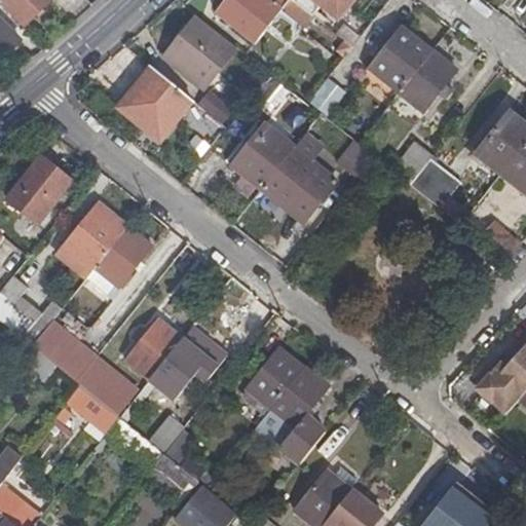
[(0,0),(0,4),(23,28),(51,0),(0,0)]
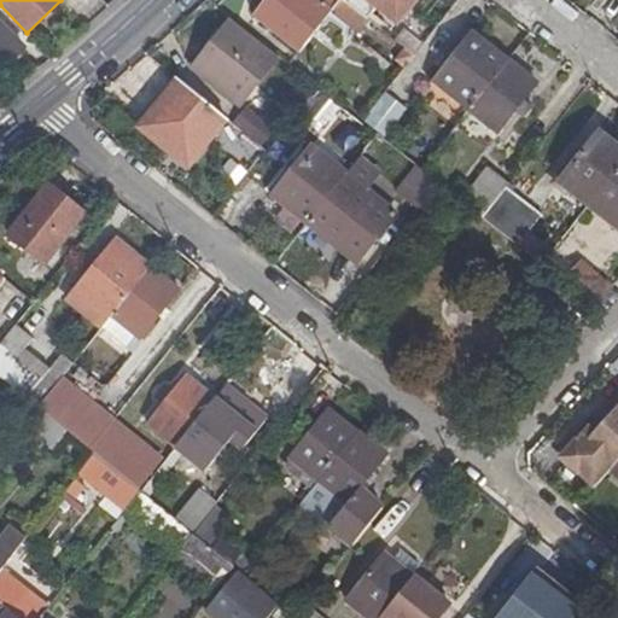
[(297,52),(338,0),(263,0),(266,1),(254,16),(297,52)]
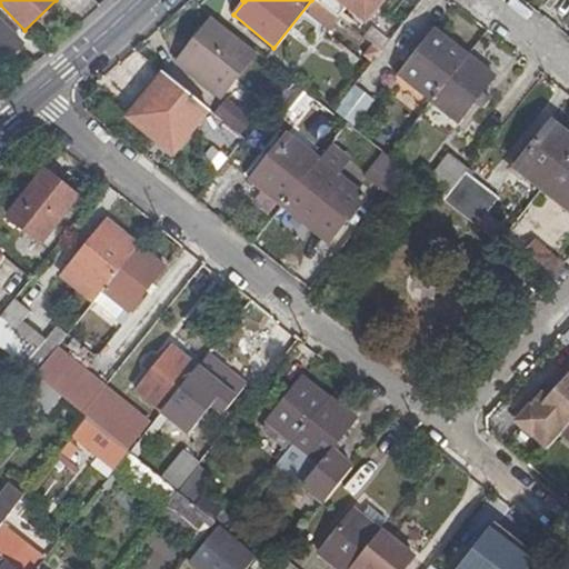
[(336,0),(365,23),(383,0),(336,0)]
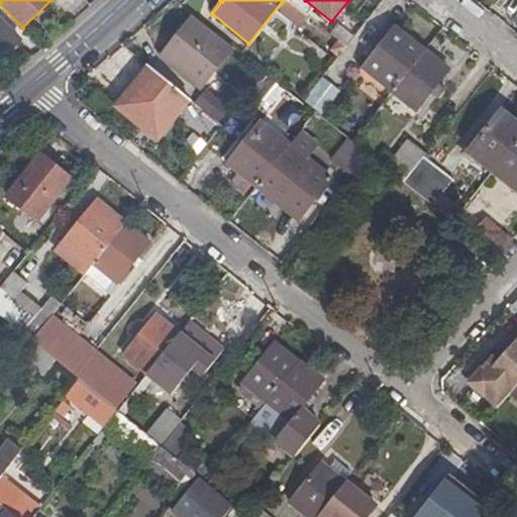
[(232,47),(193,16),(160,57),(199,89),(232,47)]
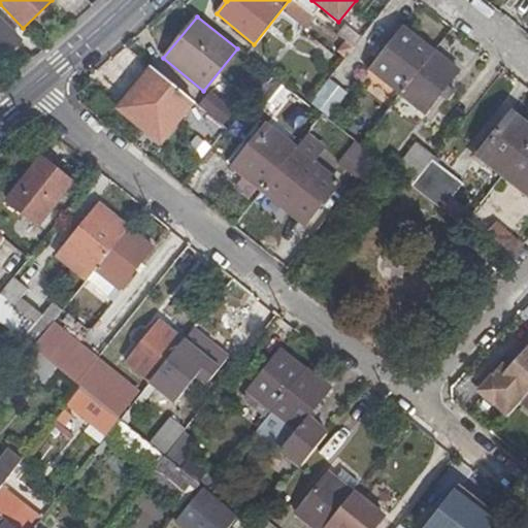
[(0,60),(21,40),(0,19),(0,60)]
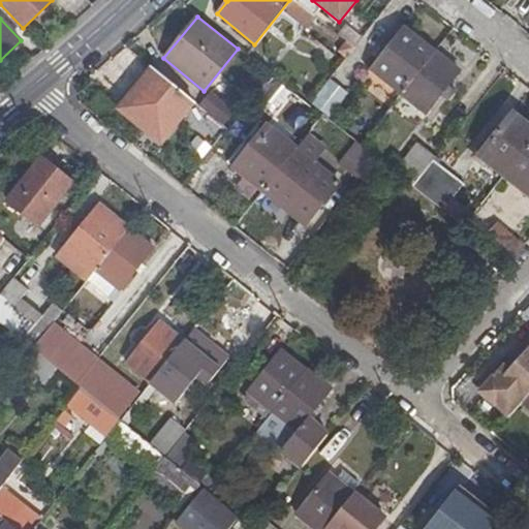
[(400,95),(434,53),(404,28),(396,38),(386,51),(370,71),(400,95)]
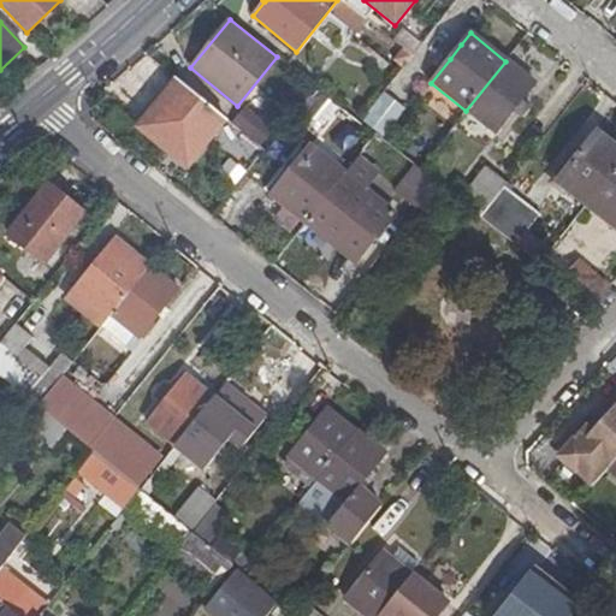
[(442,52),(450,59),(461,45),(452,39),(442,52)]
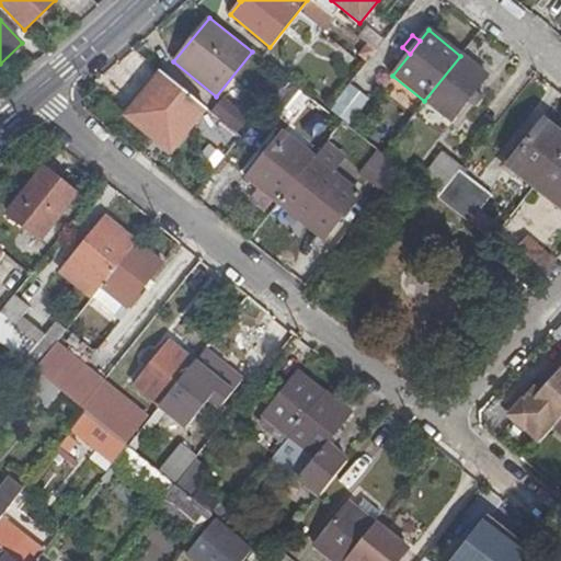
[(488,78),(460,56),(424,101),(450,122),(467,103),(476,91),(488,78)]
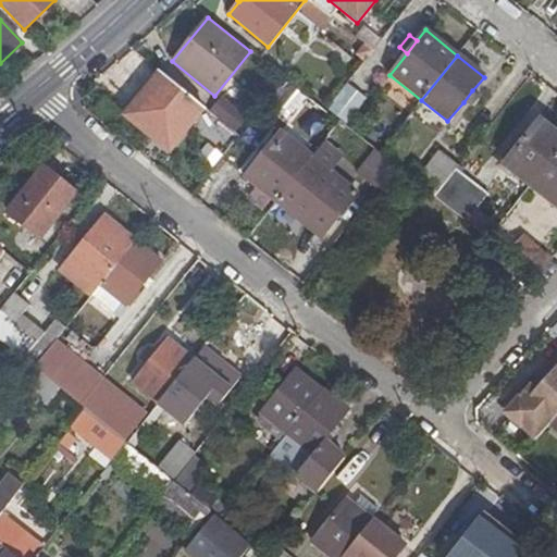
[(169,149),(202,108),(160,73),(126,115),(169,149)]
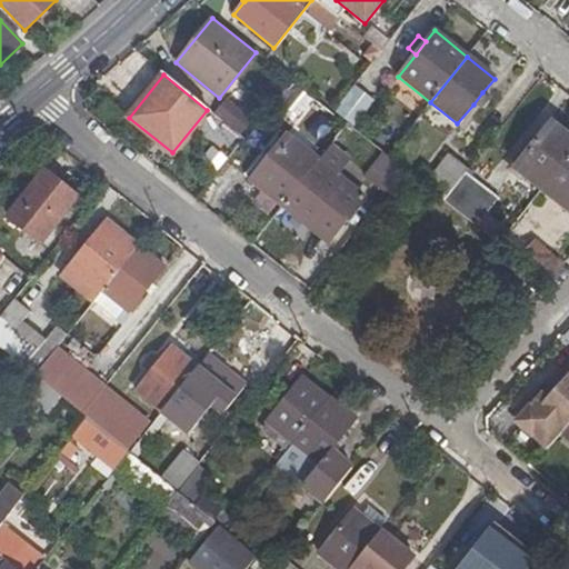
[(331,113),(295,83),(275,107),(291,121),(299,112),(319,129),(309,141),(326,155),(332,146),(348,127),(331,113)]
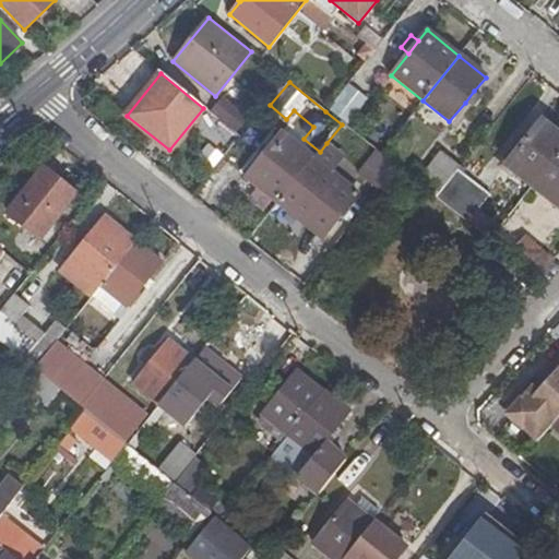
[(366,100),(348,86),(330,110),(346,123),(366,100)]
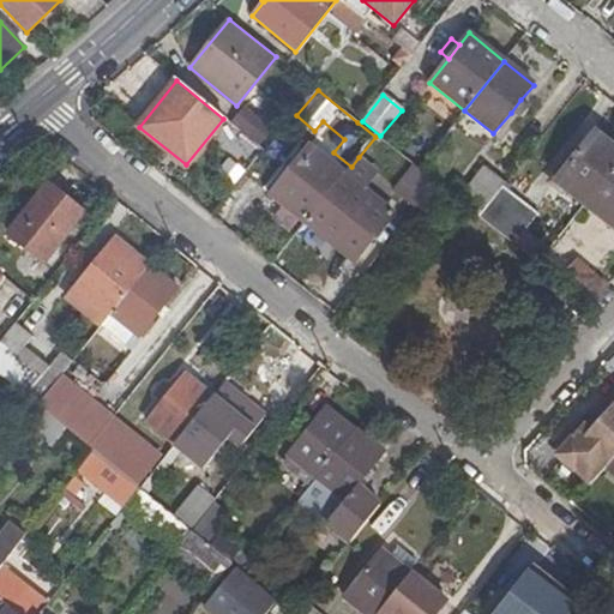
[(521,100),(511,113),(519,119),(529,107),(521,100)]
